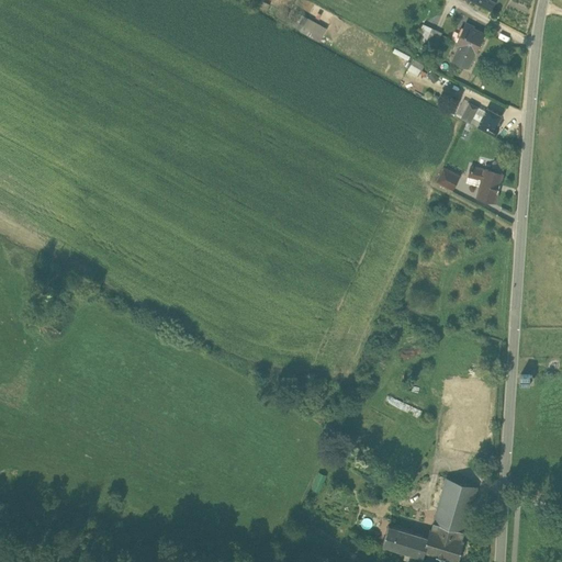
[(495,0),(473,0),(491,9),(495,0)]
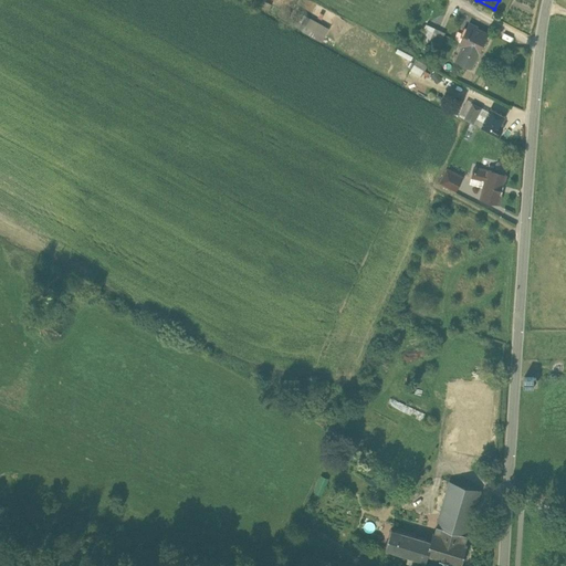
[(310,18),(297,11),(291,22),(303,29),(302,30),(322,41),(326,34),(306,24),(310,18)]
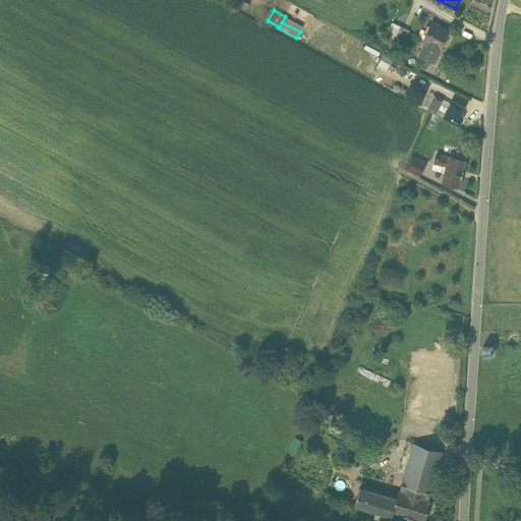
[(440,24),(431,21),(423,39),(427,41),(420,55),(435,61),(441,48),(442,48),(450,31),(439,25),(440,24)]
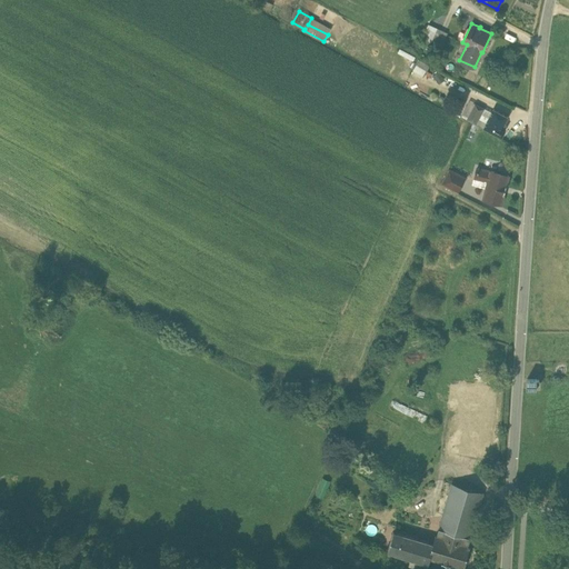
[(430,25),(420,45),(428,49),(431,41),(437,28),(430,25)]
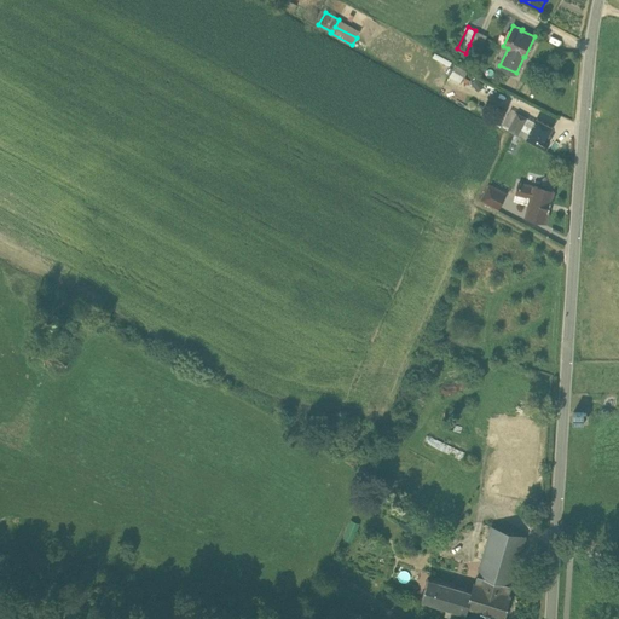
[(486,35),(475,30),(469,45),(480,50),(486,35)]
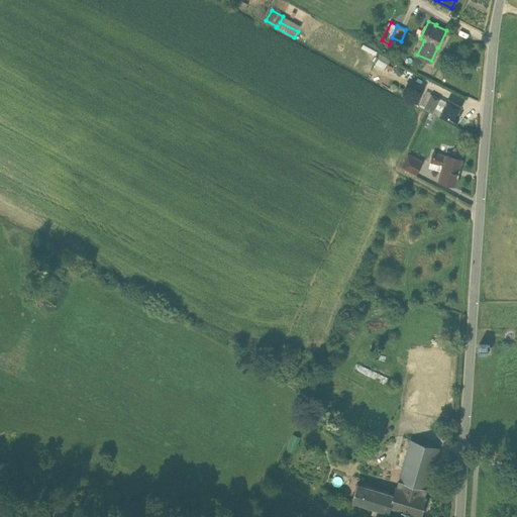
[(391,60),(381,55),(376,64),(385,69),(391,60)]
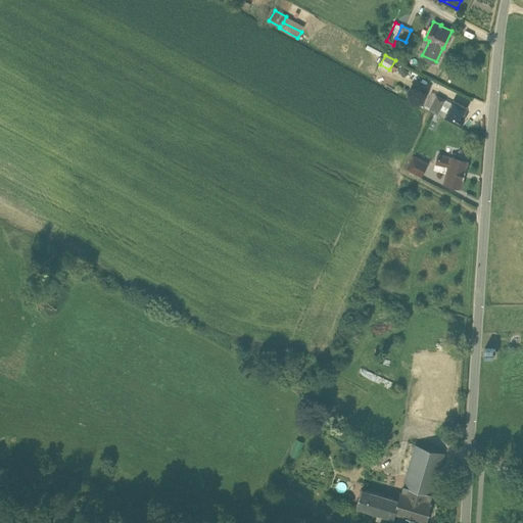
[(437,95),(429,109),(437,113),(445,99),(437,95)]
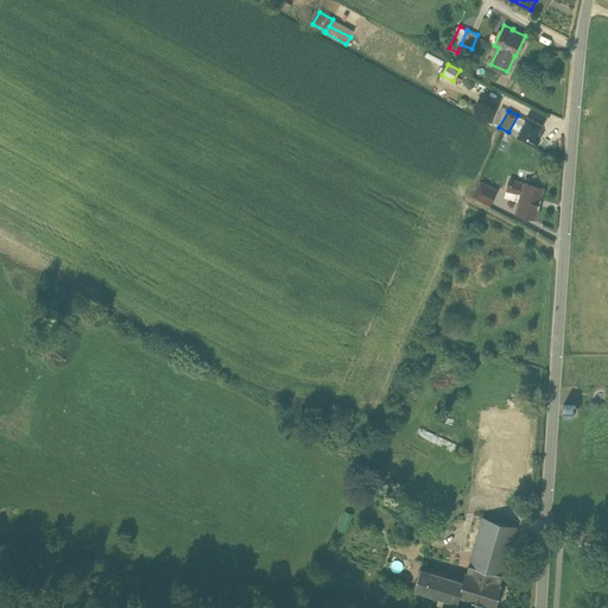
[(518,115),(508,132),(536,146),(540,138),(538,137),(540,132),(539,131),(543,125),(527,116),(526,120),(518,115)]
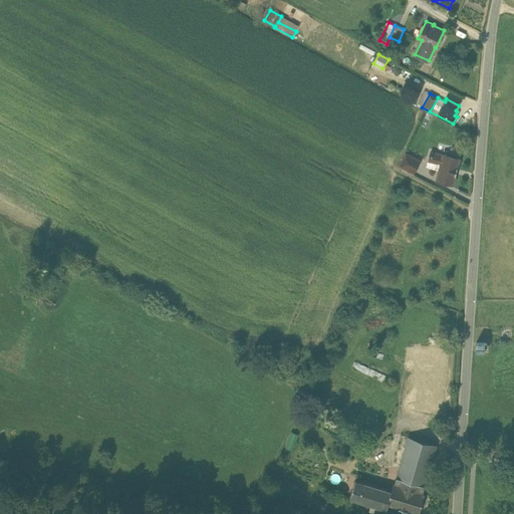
[(449,156),(444,154),(444,155),(431,152),(429,162),(441,165),(437,180),(453,184),(453,183),(455,175),(456,175),(458,167),(457,167),(459,160),(460,160),(460,159),(458,158),(460,150),(459,148),(453,147),(451,148),(449,156)]
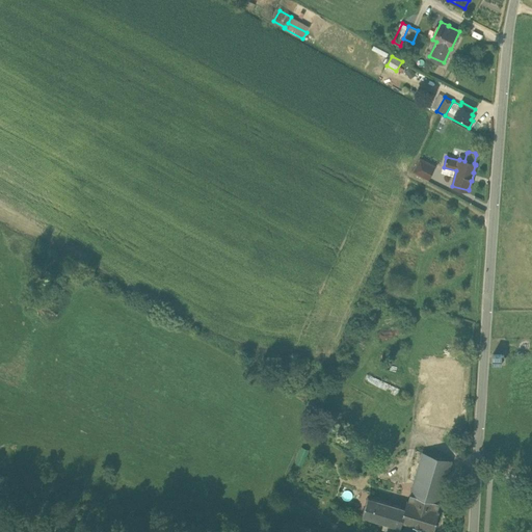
[(435,166),(421,158),(414,171),(428,179),(435,166)]
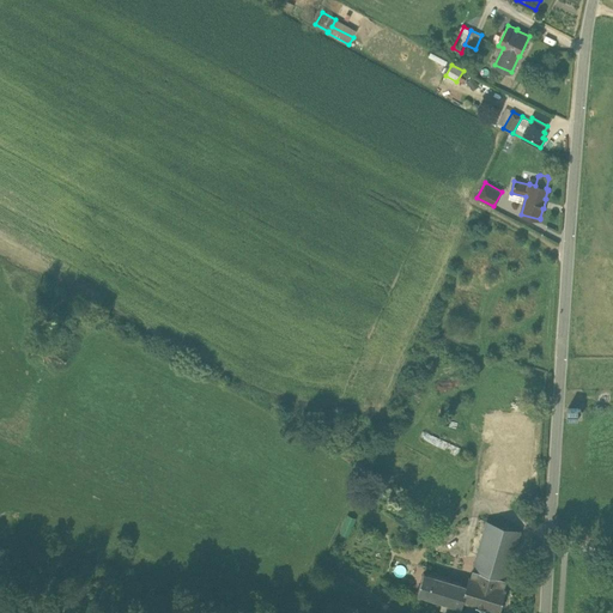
[(521,532),(487,522),(473,571),(507,581),(521,532)]
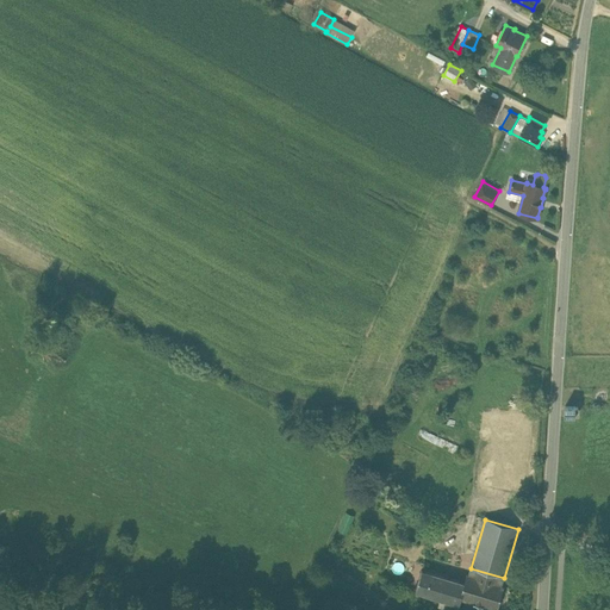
[(464,584),(423,572),(424,568),(417,566),(410,591),(441,599),(459,605),(461,599),(459,598),(464,584)]
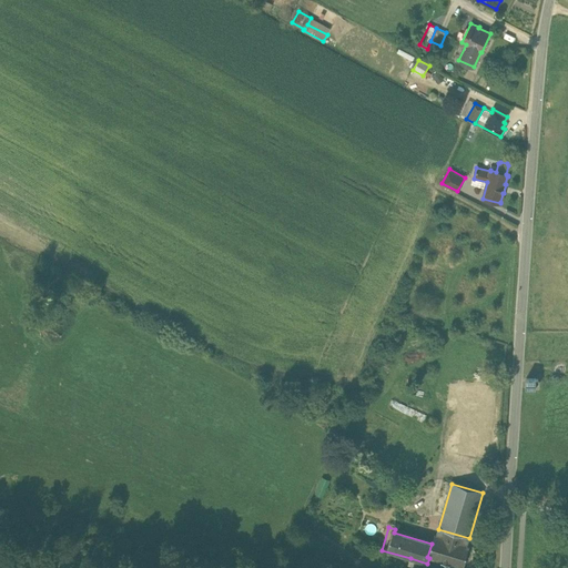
[(438,529),(437,528),(432,544),(427,557),(429,558),(463,567),(469,545),(467,545),(469,538),(438,529)]
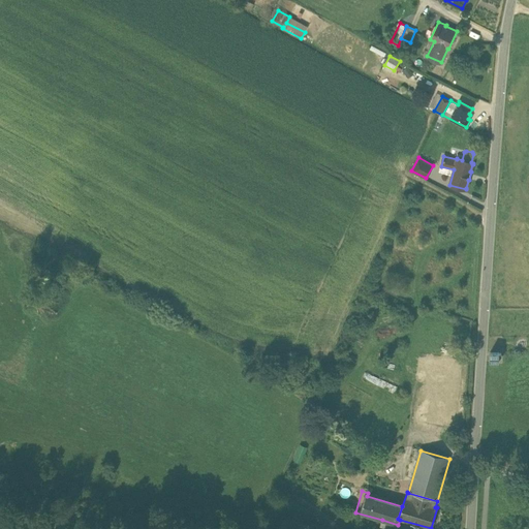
[(397,528),(398,525),(382,520),(380,528),(384,528),(397,528)]
